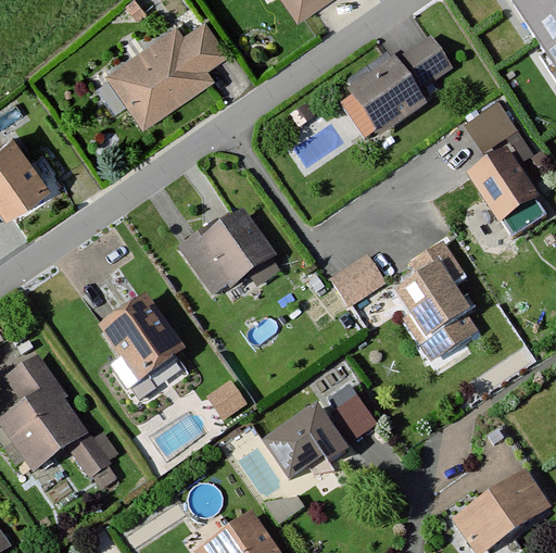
[(281,0),(295,20),(324,0),(281,0)]
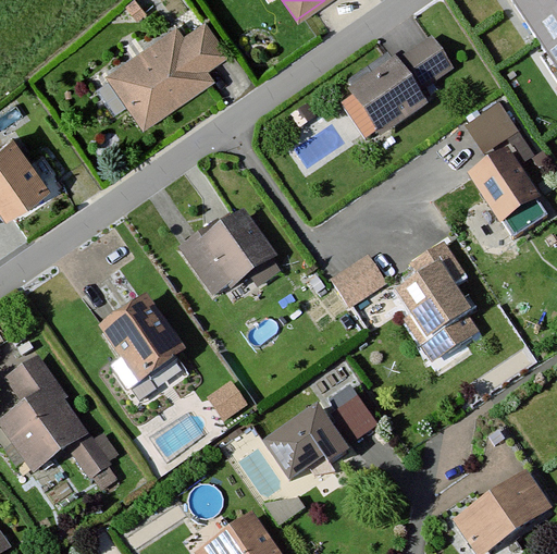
[(510,0),(556,72),(556,0),(510,0)]
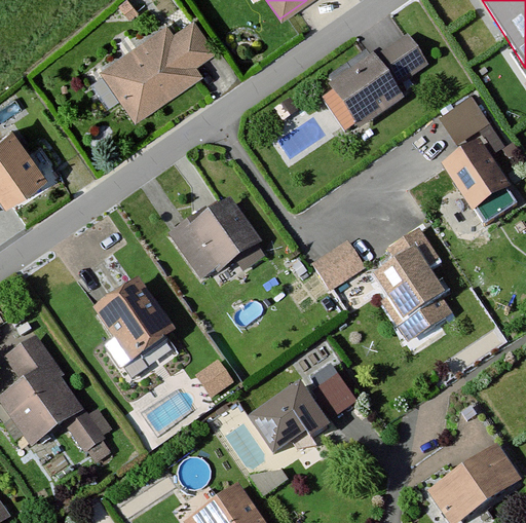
[(166,15),(95,66),(132,119),(199,72),(192,63),(212,49),(190,16),(175,28),(166,15)]
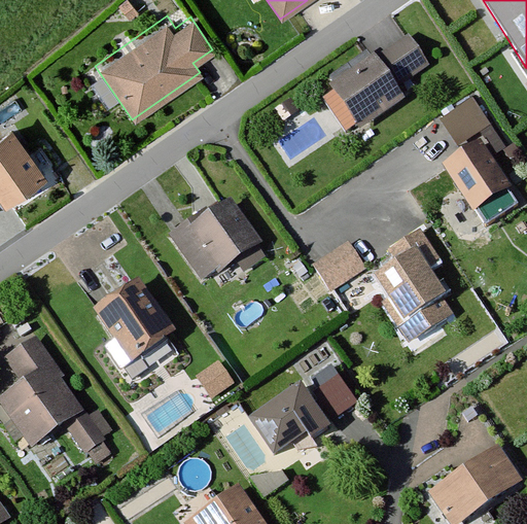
[(409,31),(327,85),(357,129),(401,99),(394,88),(430,64),(409,31)]
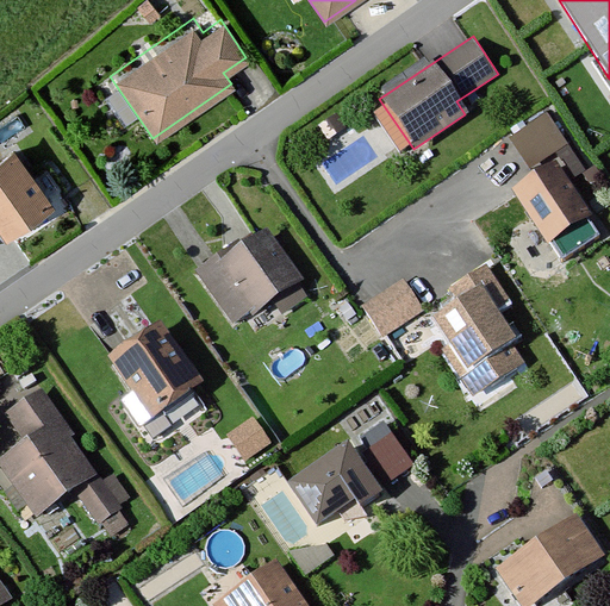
[(336,112),(318,125),(328,138),(347,125),(336,112)]
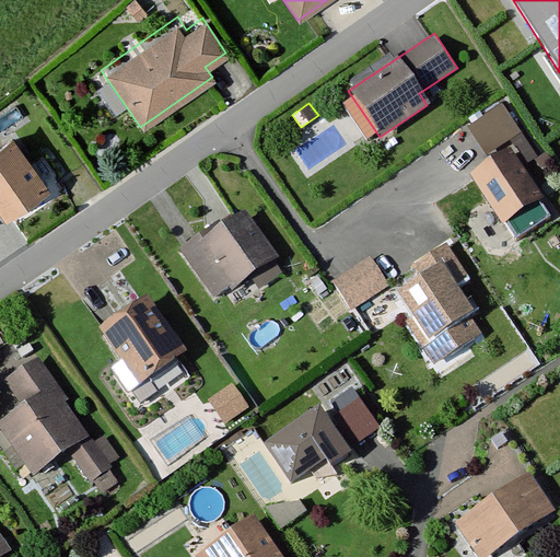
[(502,103),(467,126),(487,155),(522,132),(502,103)]
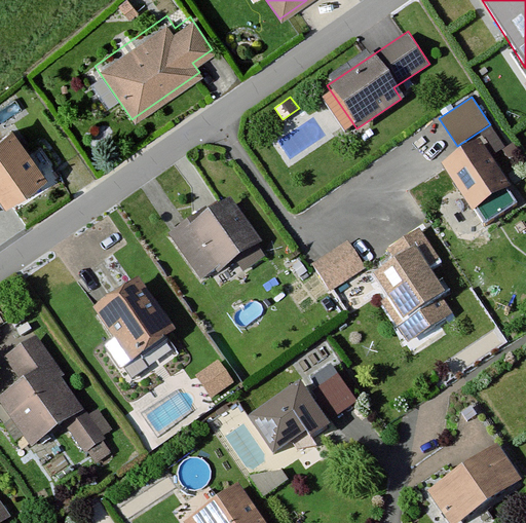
[(8,124),(0,129),(0,202),(1,203),(43,175),(8,124)]
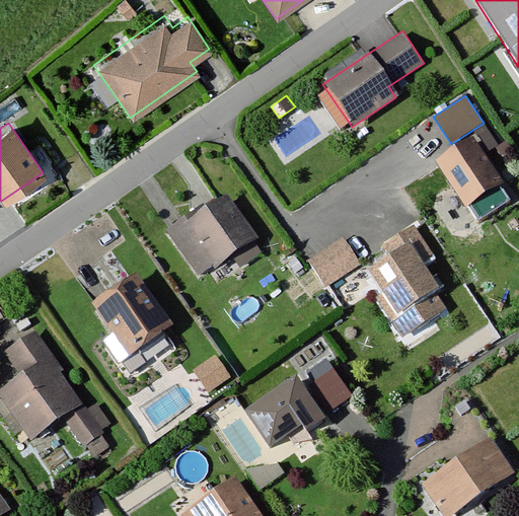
[(501,186),(469,140),(433,164),(463,210),(501,186)]
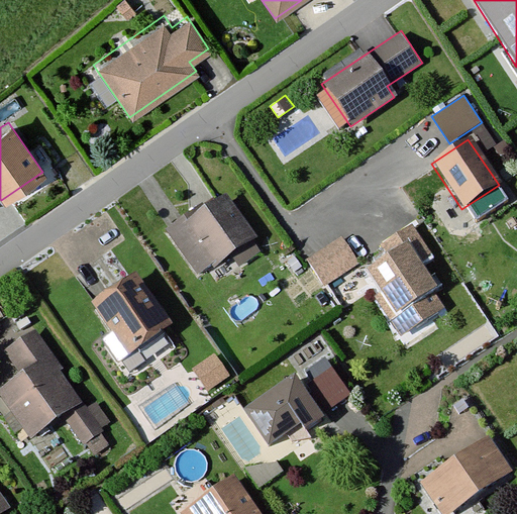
[(264,250),(224,191),(167,229),(198,276),(227,257),(235,269),(264,250)]
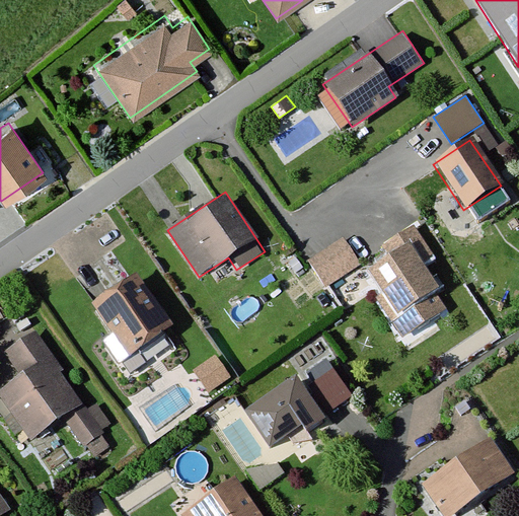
[(387,256),(365,272),(379,293),(373,297),(401,341),(447,310),(417,265),(433,253),(414,225),(381,247),(387,256)]
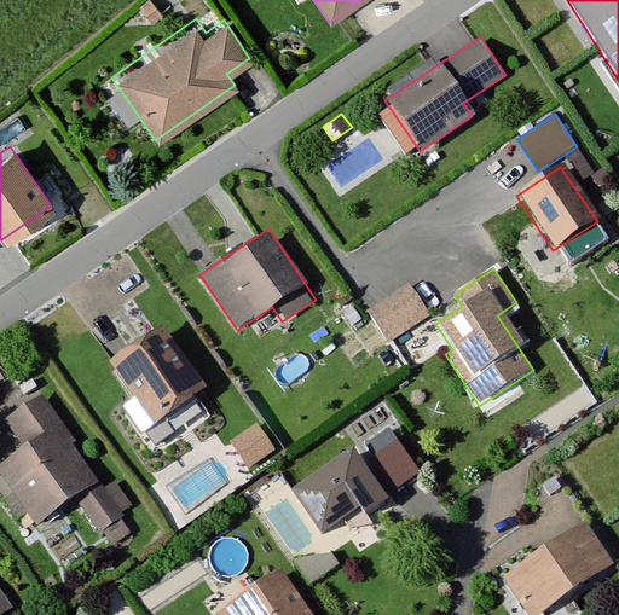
[(408,282),(365,311),(389,343),(431,314),(408,282)]
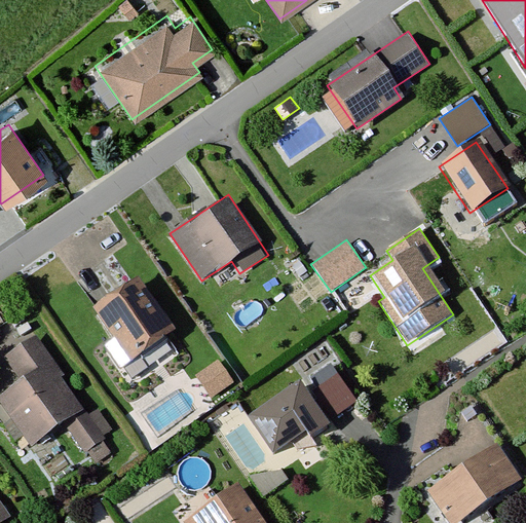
[(134,281),(91,311),(111,339),(99,347),(117,373),(172,334),(134,281)]
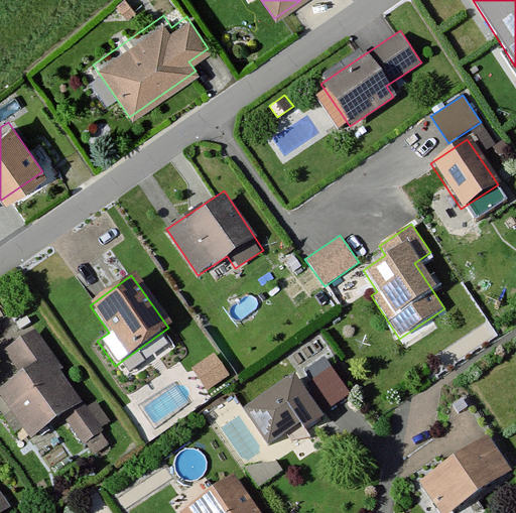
[(33,325),(0,349),(0,351),(18,377),(0,390),(0,395),(29,436),(61,413),(83,442),(101,430),(56,370),(62,365),(33,325)]
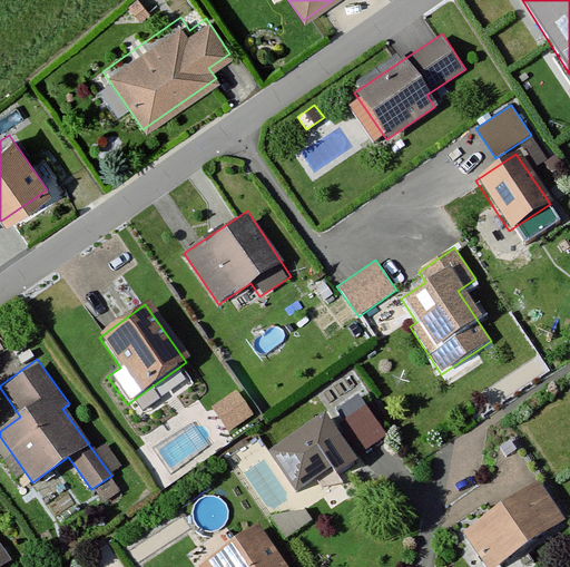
[(238,383),(213,401),(231,426),(256,408),(238,383)]
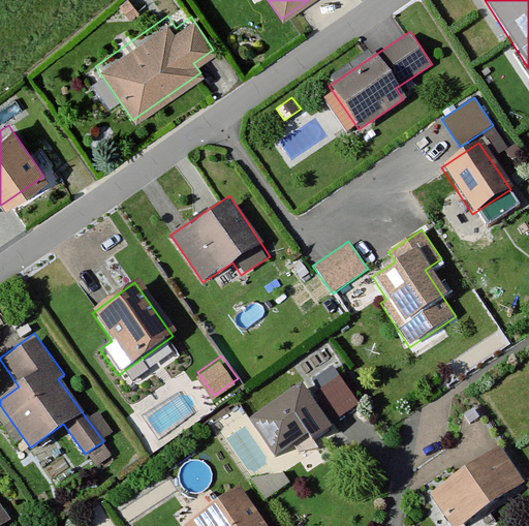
[(300,387),(247,425),(271,457),(301,434),(309,445),(332,430),(300,387)]
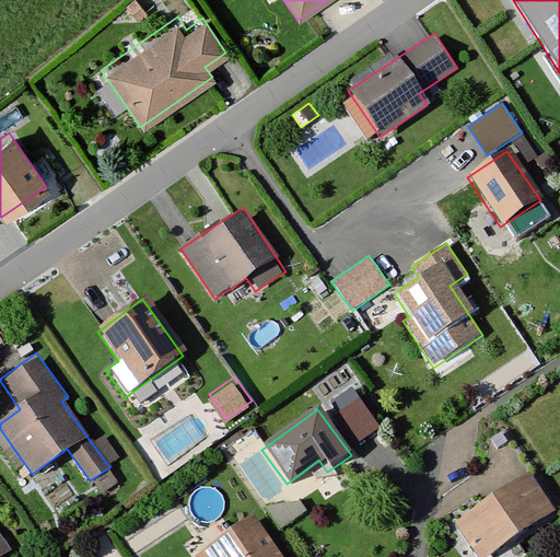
[(527,468),(454,518),(479,556),(482,556),(555,510),(527,468)]
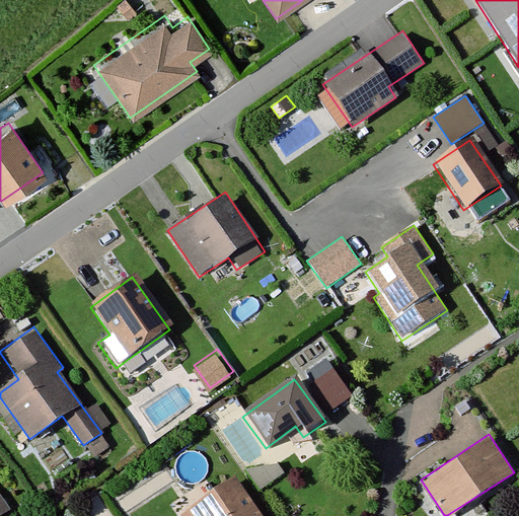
[(260,515),(234,480),(184,515),(186,515),(260,515)]
